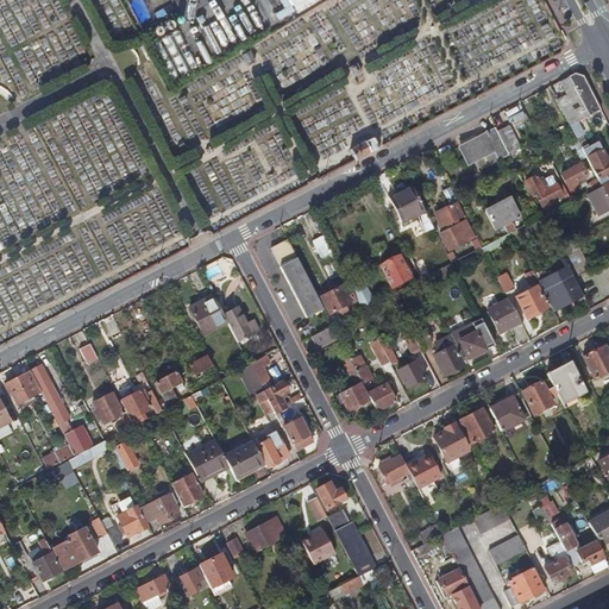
[(290,0),(299,12),(318,0),(290,0)]
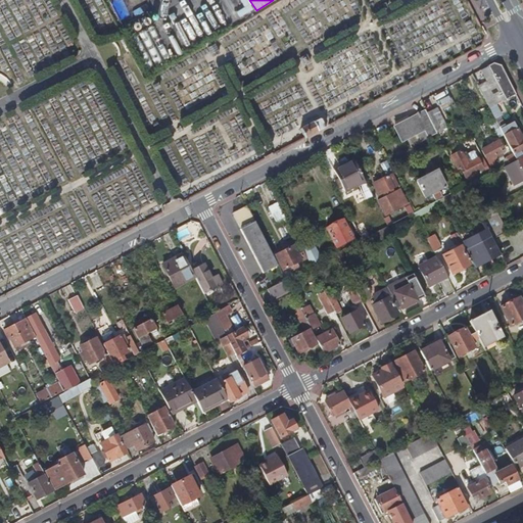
[(517,94),(512,86),(502,64),(494,63),(489,65),(494,75),(486,79),(487,82),(480,86),(490,107),(498,103),(517,94)]
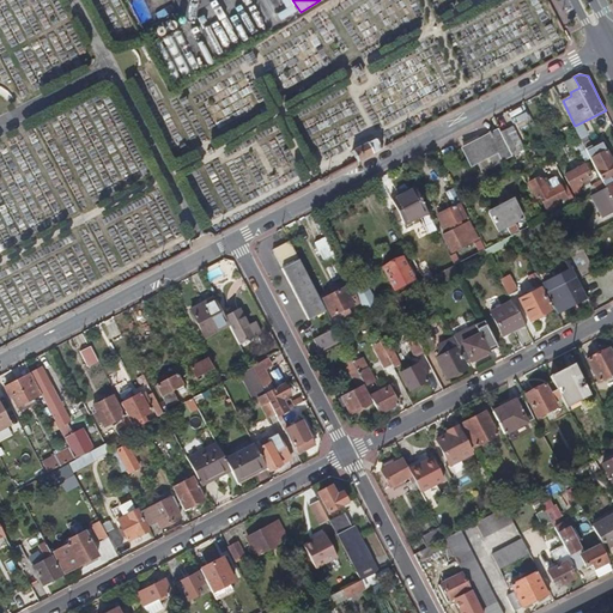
[(564,83),(570,92),(580,87),(574,77),(564,83)]
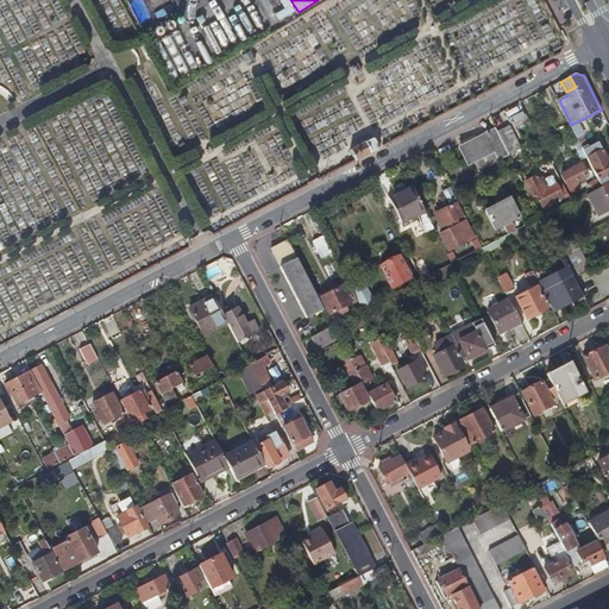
[(515,142),(518,140),(509,125),(507,126),(515,142)]
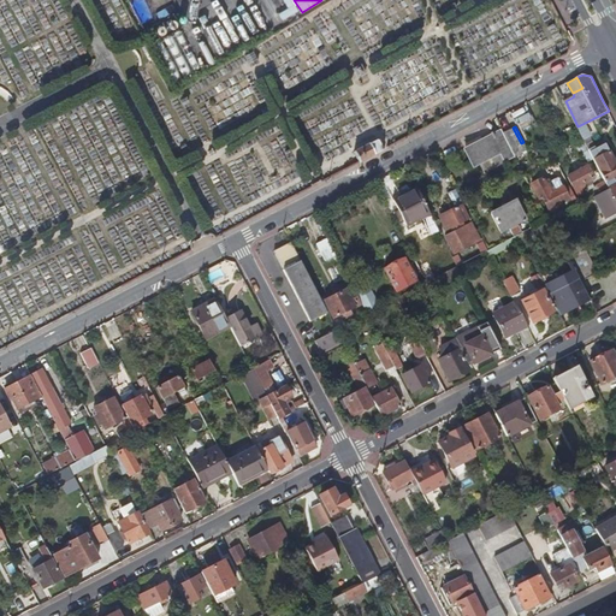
[(523,142),(521,143),(513,128),(504,132),(511,148),(515,155),(526,149),(523,142)]
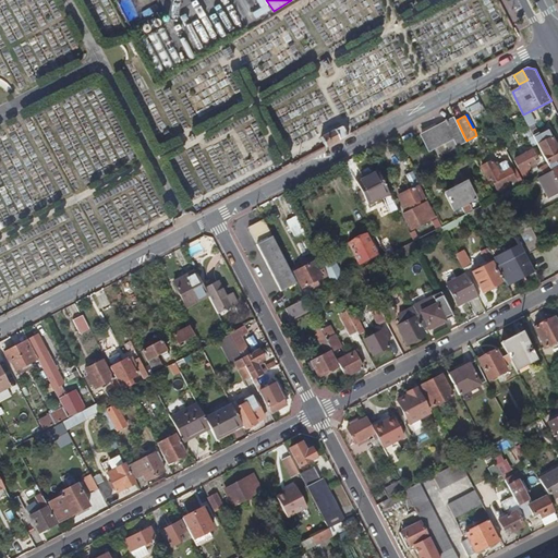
[(457,120),(455,118),(447,122),(449,128),(441,131),(438,126),(421,135),(429,150),(437,147),(441,157),(459,147),(458,146),(466,141),(463,134),(457,120)]
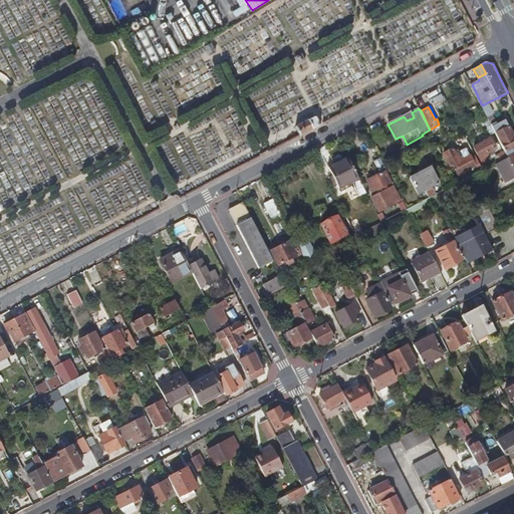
[(412,112),(404,116),(407,120),(414,117),(412,112)]
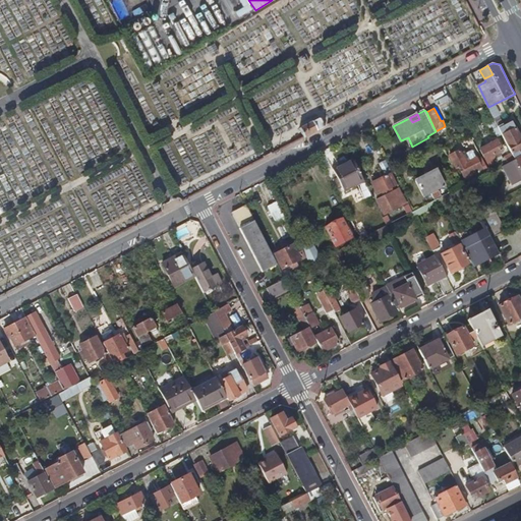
[(515,159),(520,155),(520,137),(520,138),(511,120),(503,124),(499,118),(496,120),(512,151),(515,159)]
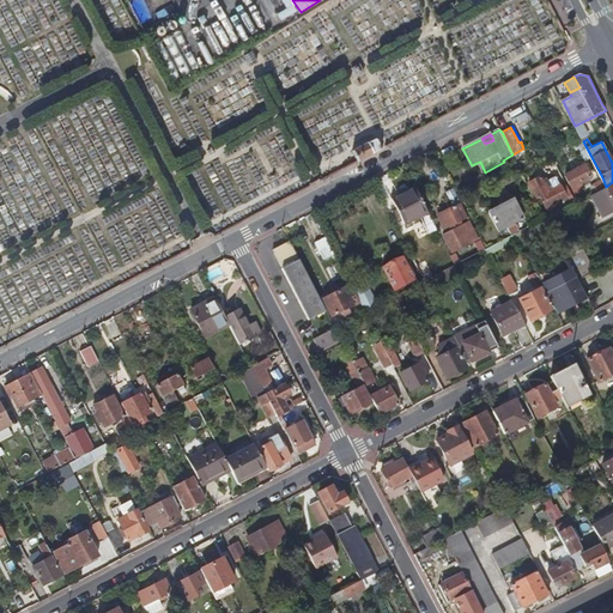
[(353,164),(380,151),(374,143),(370,141),(347,155),(353,164)]
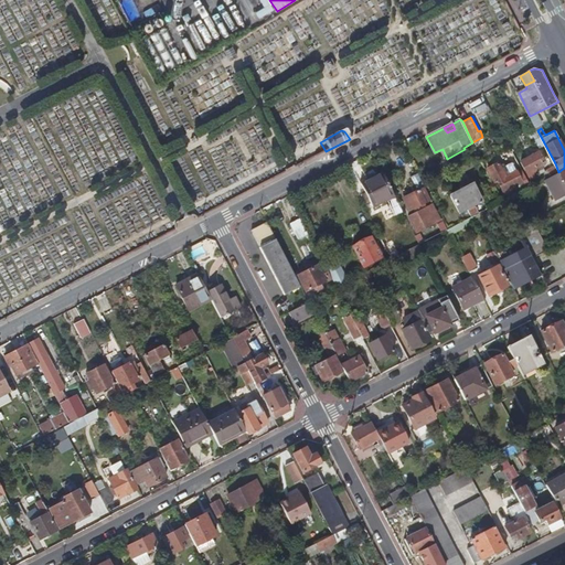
[(542,167),(546,164),(541,152),(521,162),(530,180),(545,172),(542,167)]
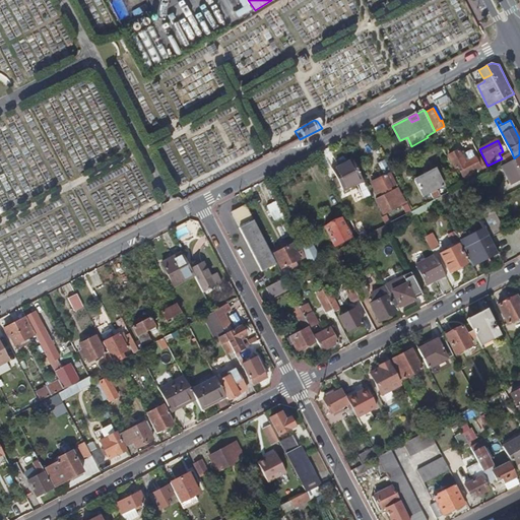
[(479,164),(472,151),(462,155),(459,150),(449,156),(455,168),(459,166),(466,181),(472,177),(470,173),(480,167),(480,166),(482,165),(480,163),(479,164)]
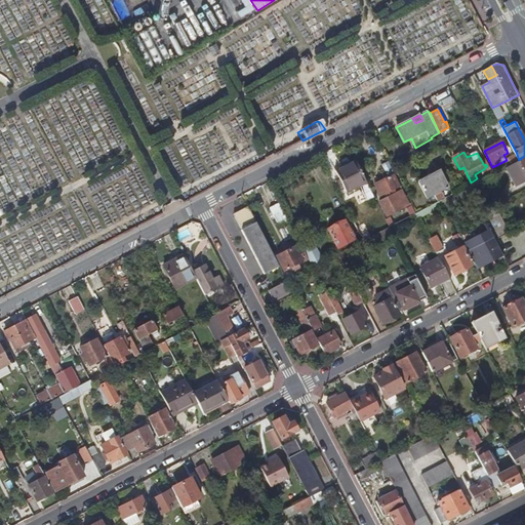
[(519,160),(516,152),(508,157),(510,161),(512,163),(519,160)]
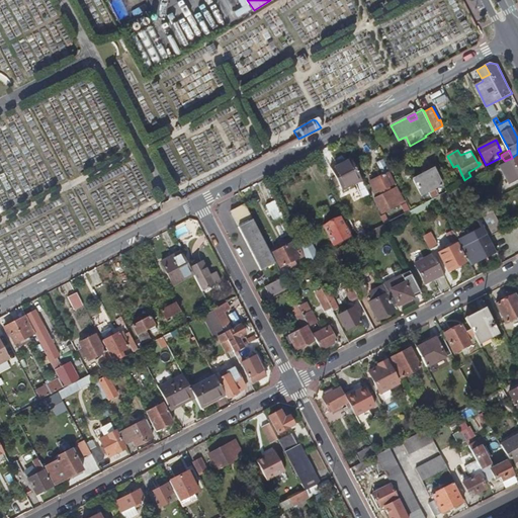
[(517,156),(500,166),(507,180),(517,173),(517,156)]
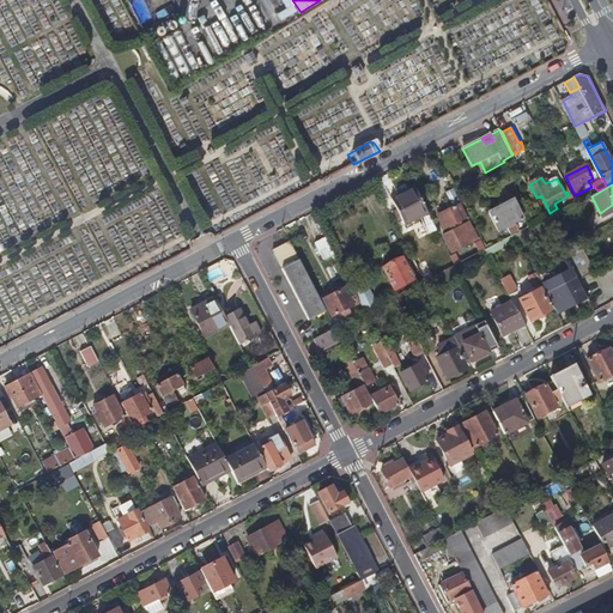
[(429,213),(414,187),(390,199),(405,226),(429,213)]
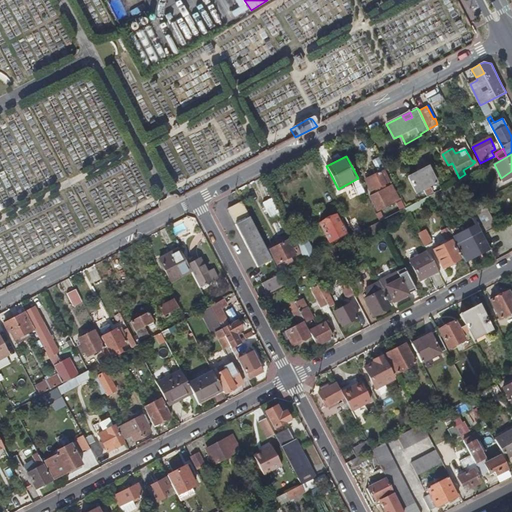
[(468,176),(481,169),(479,164),(465,171),(468,176)]
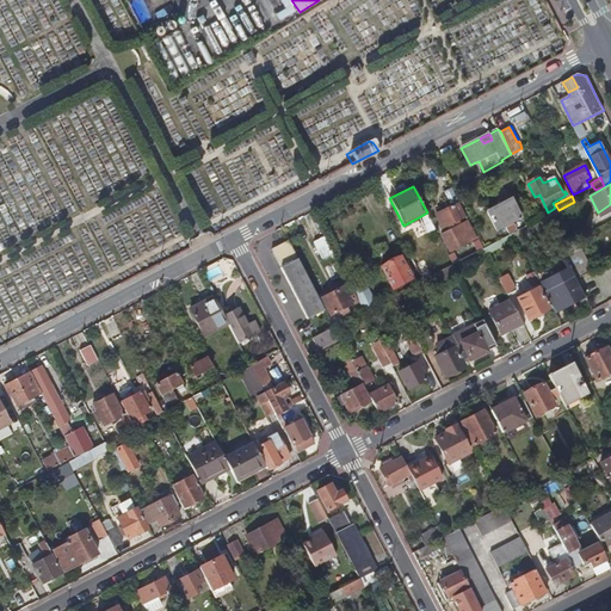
[(520,218),(511,199),(487,213),(497,230),(506,226),(510,234),(517,229),(513,222),(520,218)]
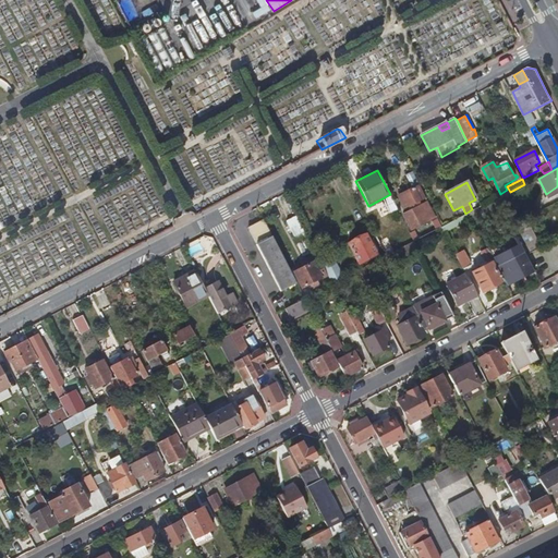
[(435,218),(426,202),(421,205),(420,202),(427,197),(421,185),(416,187),(415,187),(400,195),(407,208),(410,207),(412,210),(404,214),(412,230),(435,218)]
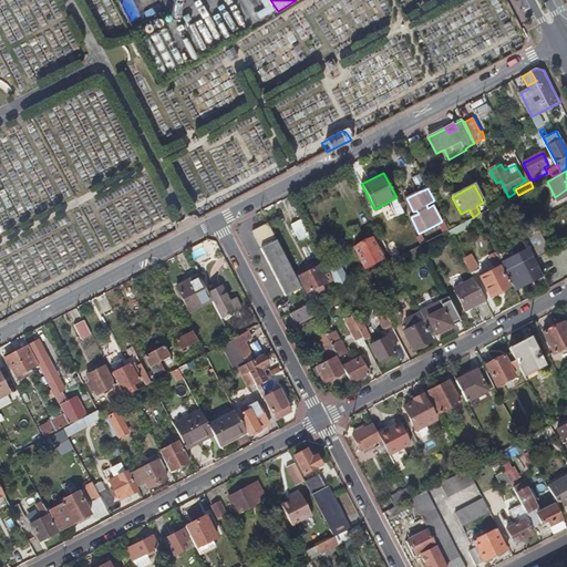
[(494,218),(509,209),(505,202),(477,216),(480,220),(492,214),(494,218)]
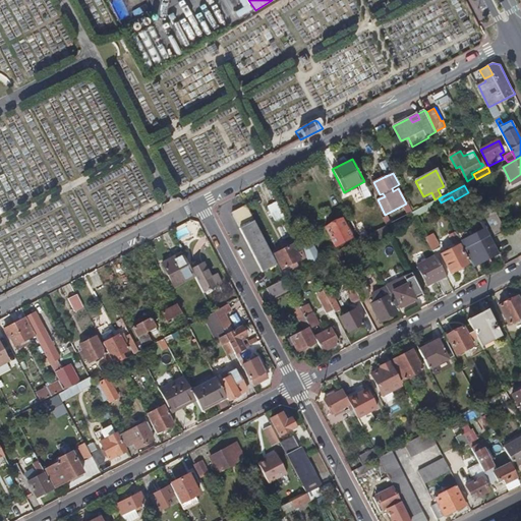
[(274,203),(268,191),(259,195),(266,207),(274,203)]
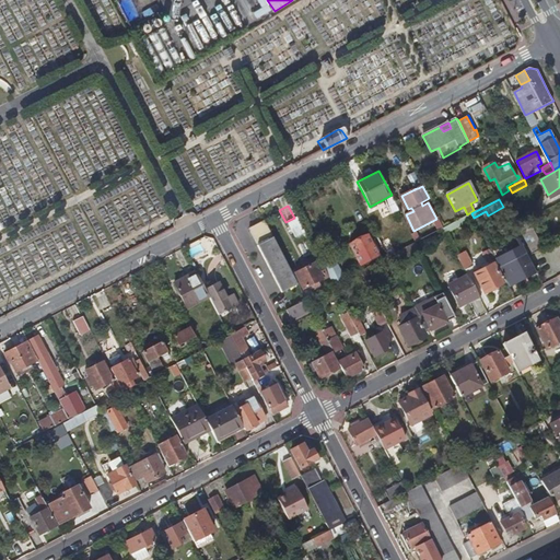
[(446,233),(475,219),(474,218),(471,213),(443,228),(446,233)]
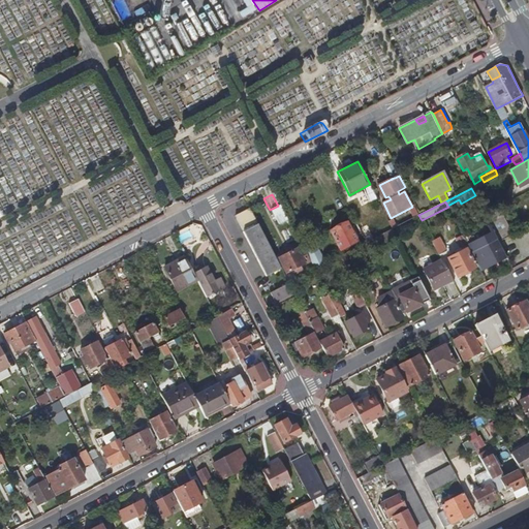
[(514,235),(499,208),(485,215),(494,232),(498,241),(499,242),(514,235)]
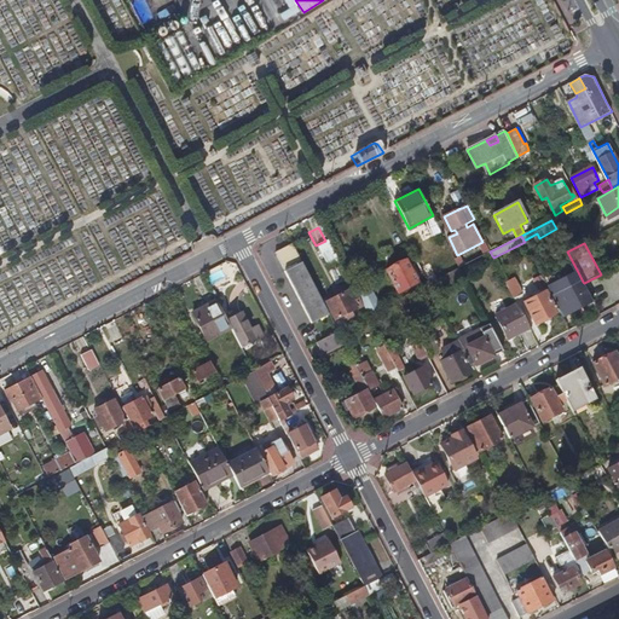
[(328,314),(307,273),(291,244),(273,253),(284,271),(283,271),(311,324),(328,314)]
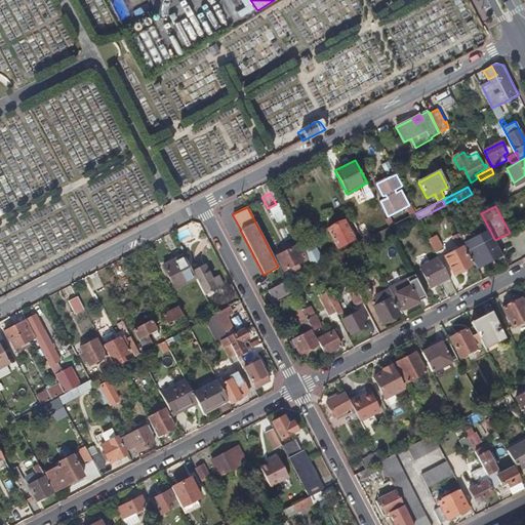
[(398,223),(395,215),(387,220),(390,227),(398,223)]
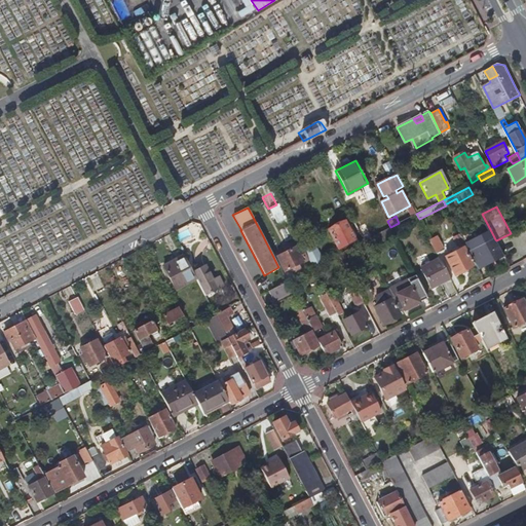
[(355,240),(344,221),(327,230),(337,250),(355,240)]
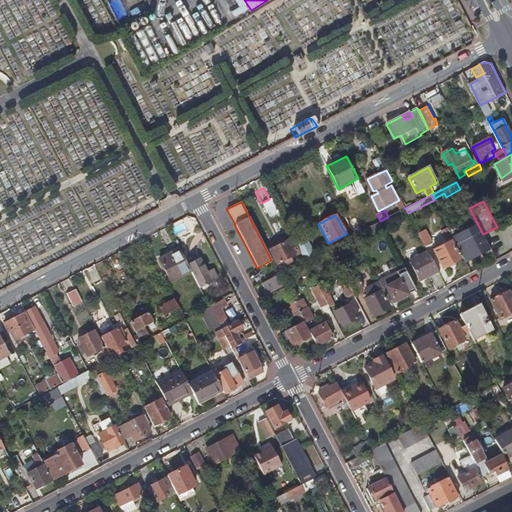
[(360,232),(353,219),(348,222),(355,234),(360,232)]
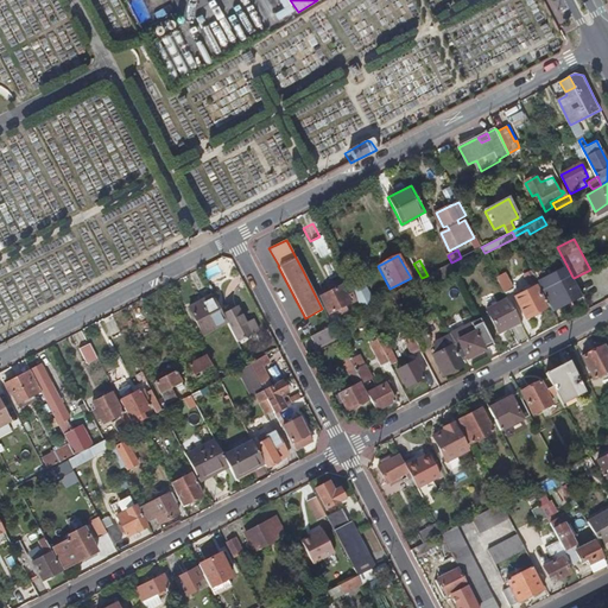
[(436,284),(457,273),(451,263),(428,276),(422,278),(425,285),(434,280),(436,284)]
